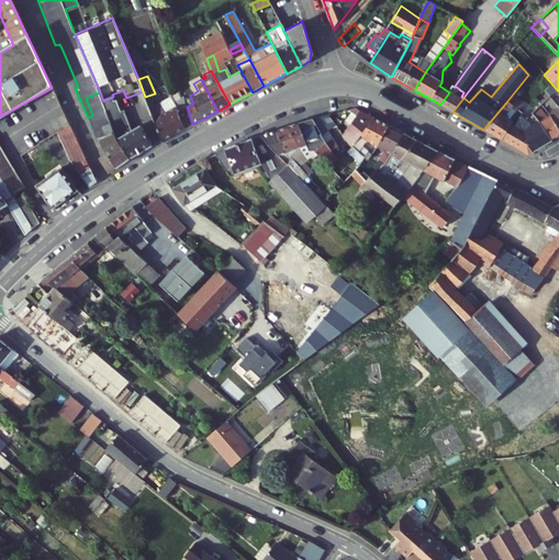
[(552,85),(544,92),(547,97),(550,101),(557,108),(558,110),(558,108),(558,99),(555,94),(558,91),(552,85)]
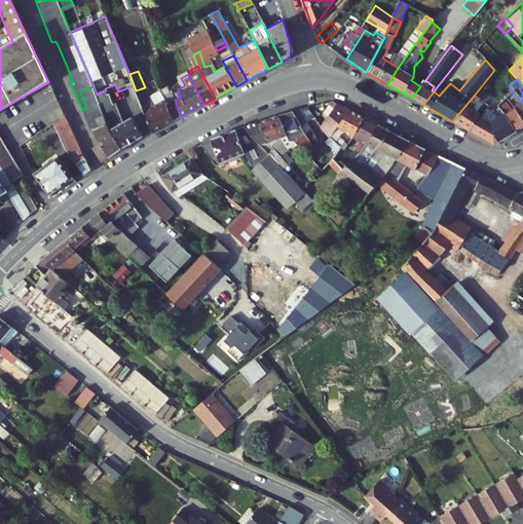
[(420,86),(412,98),(423,105),(434,91),(432,90),(434,86),(425,80),(420,86)]
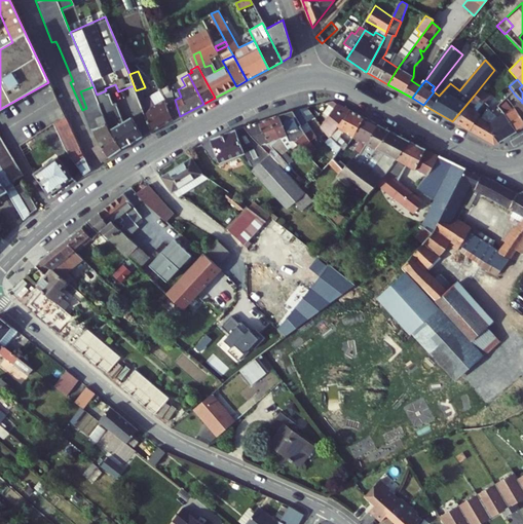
[(90,150),(101,164),(121,149),(97,95),(94,86),(80,91),(86,108),(82,110),(98,144),(90,150)]
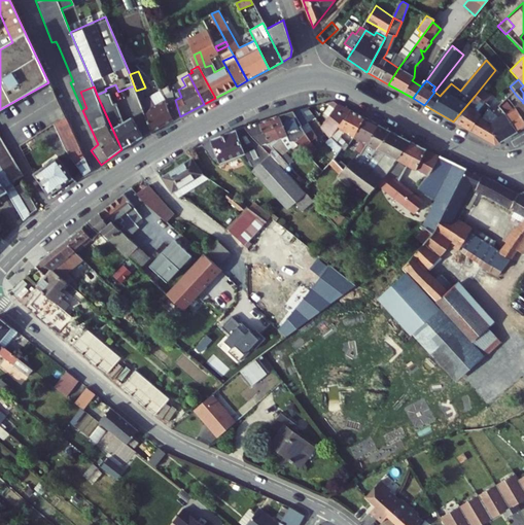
[(103,96),(107,95),(106,91),(97,95),(121,149),(143,137),(133,116),(117,125),(114,115),(110,115),(103,96)]
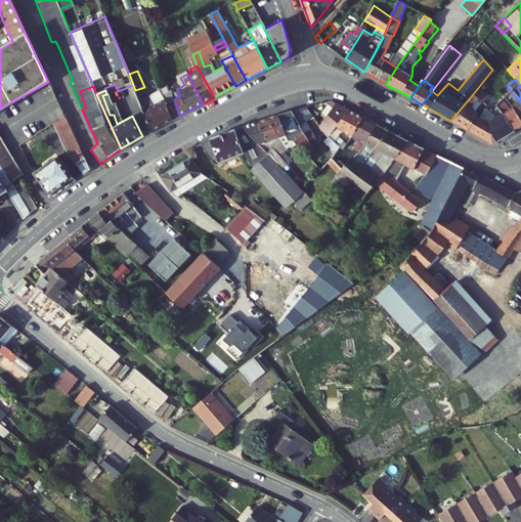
[(139,101),(150,131),(172,120),(166,102),(174,99),(171,90),(139,101)]
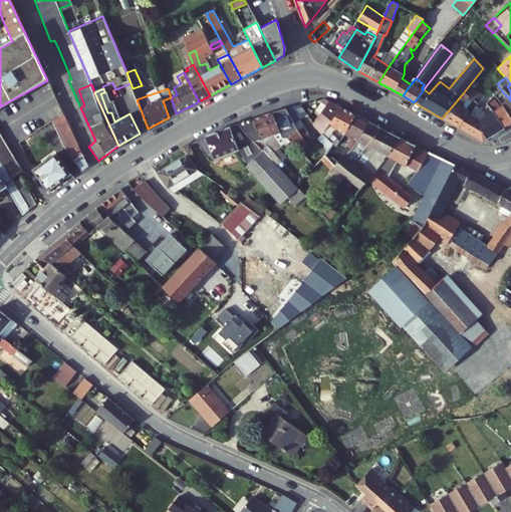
[(472,101),(476,95),(467,88),(463,93),(467,96),(472,101)]
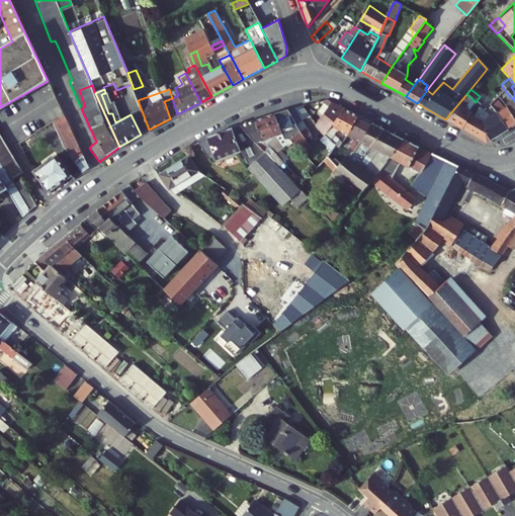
[(507,107),(514,120),(514,102),(514,101),(513,99),(507,93),(504,89),(497,97),(507,107)]
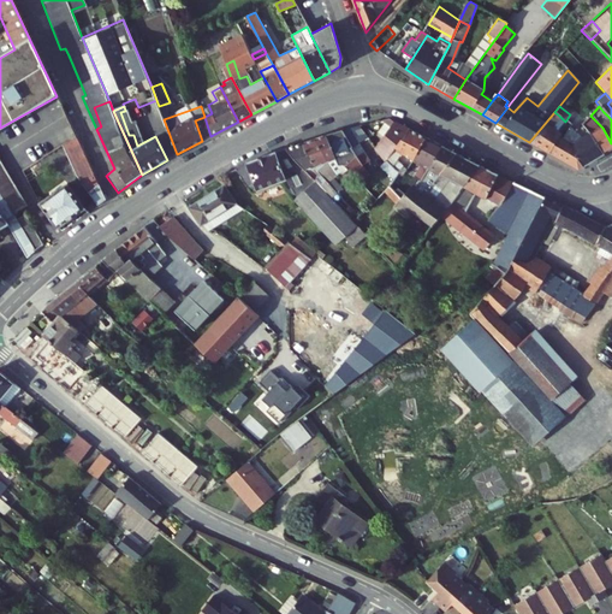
[(554,112),(529,142),(548,153),(559,135),(560,134),(551,127),(559,116),(554,112)]
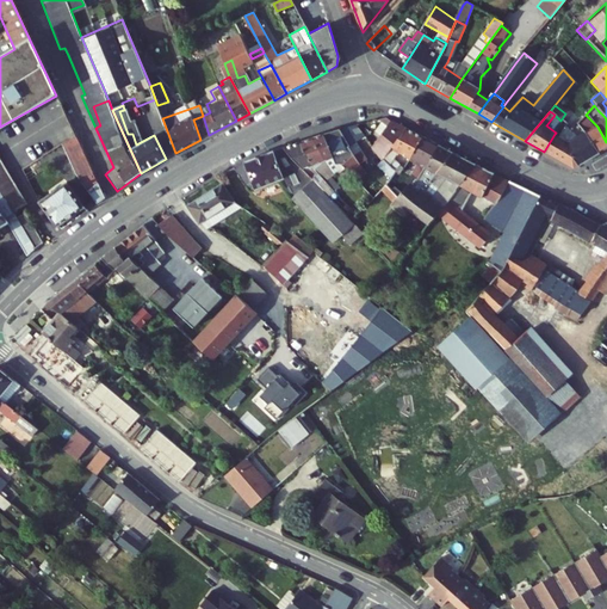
[(606,147),(606,142),(598,127),(586,115),(578,125),(584,134),(599,152),(606,147)]
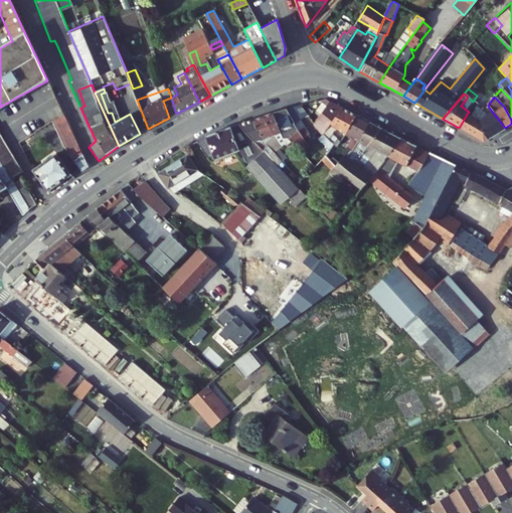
[(176,114),(171,98),(163,101),(169,118),(176,114)]
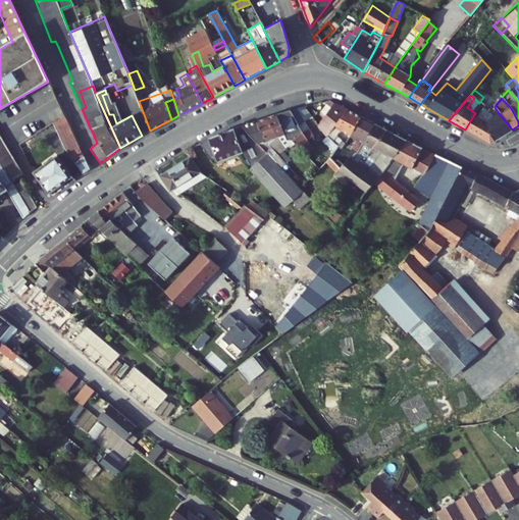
[(319,124),(331,132),(347,109),(334,103),(319,124)]
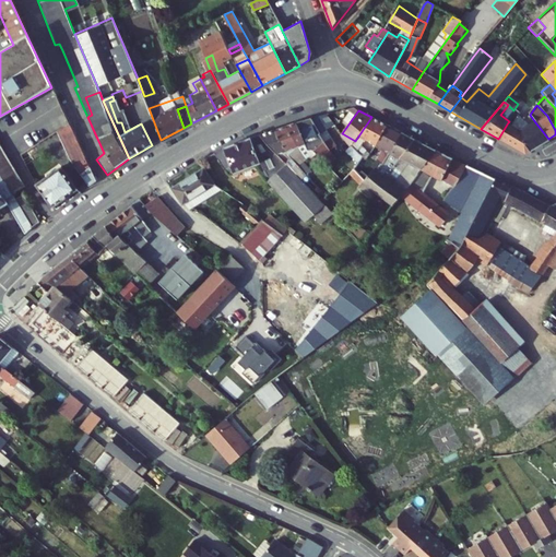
[(326,116),(311,120),(332,147),(338,142),(328,129),(333,125),(326,116)]
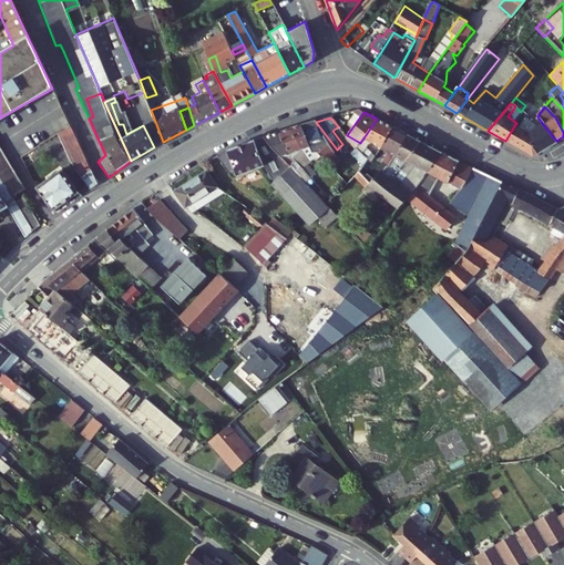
[(363,154),(370,143),(380,149),(392,127),(377,119),(360,143),(357,147),(363,154)]
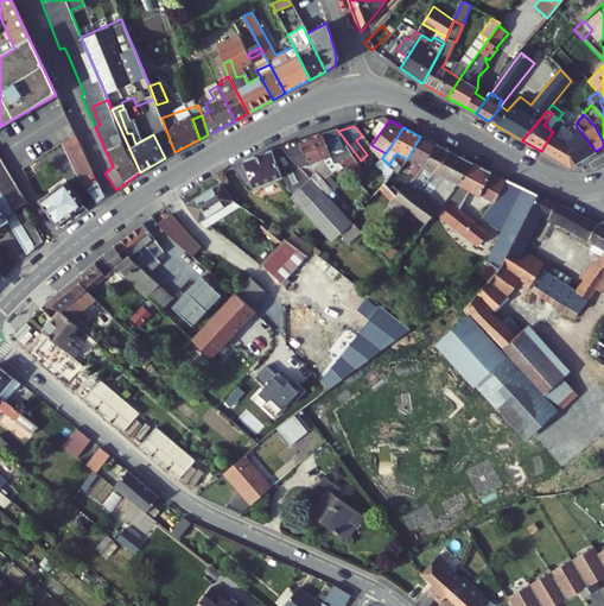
[(561,145),(574,164),(596,151),(582,133),(570,139),(559,130),(555,136),(564,141),(561,145)]
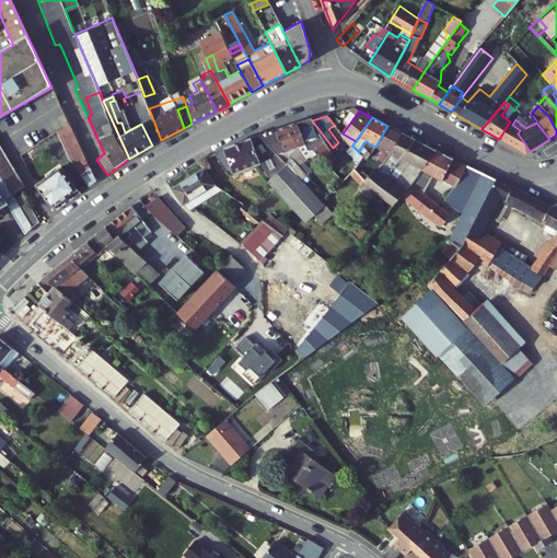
[(321,159),(333,148),(312,120),(297,125),(316,153),(321,159)]
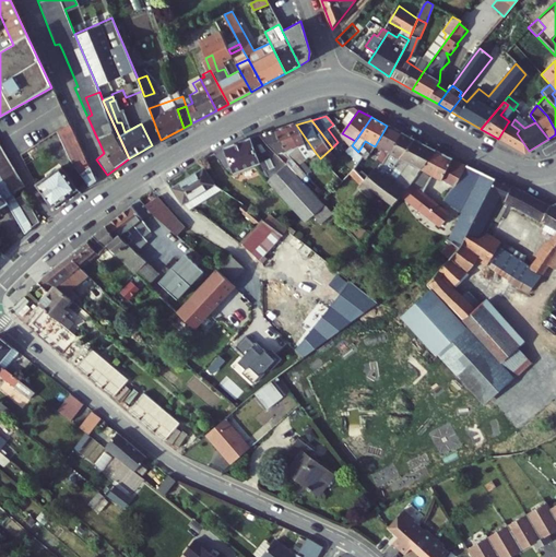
[(498,139),(524,154),(529,151),(517,133),(519,130),(511,125),(508,122),(498,139)]
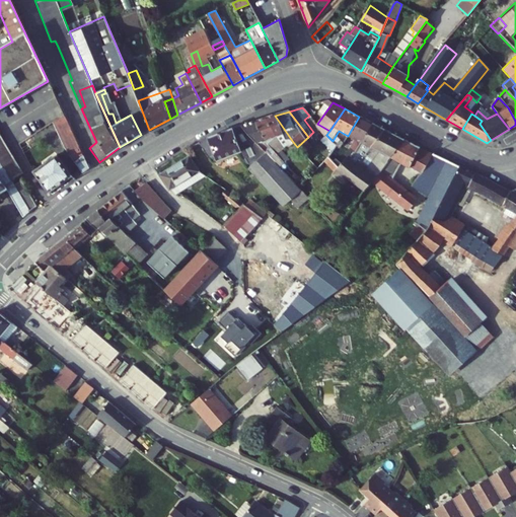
[(293,142),(275,116),(268,118),(285,149),(293,142)]
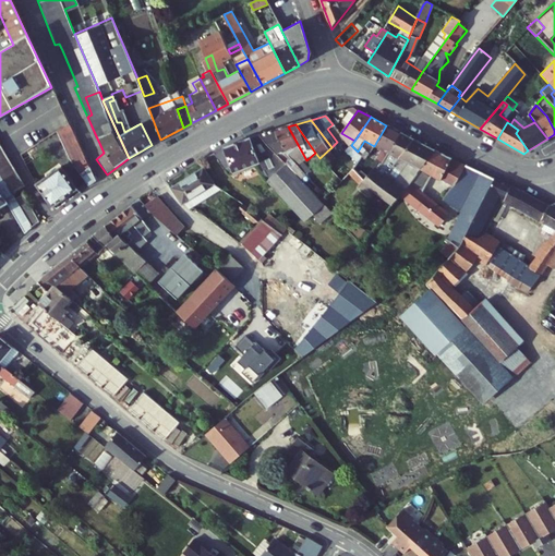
[(379,157),(384,150),(389,154),(401,133),(386,125),(374,146),(371,153),(379,157)]
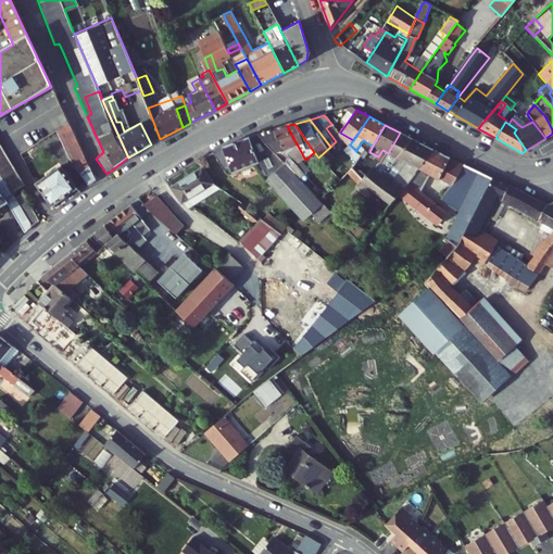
[(305,160),(287,126),(276,130),(299,166),(305,160)]
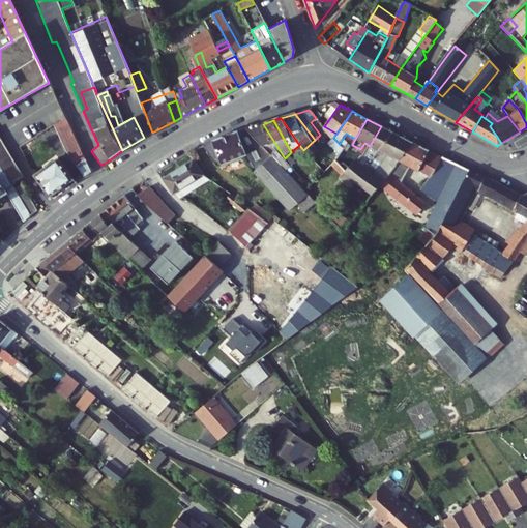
[(68,125),(66,122),(54,127),(64,150),(70,158),(81,153),(68,125)]
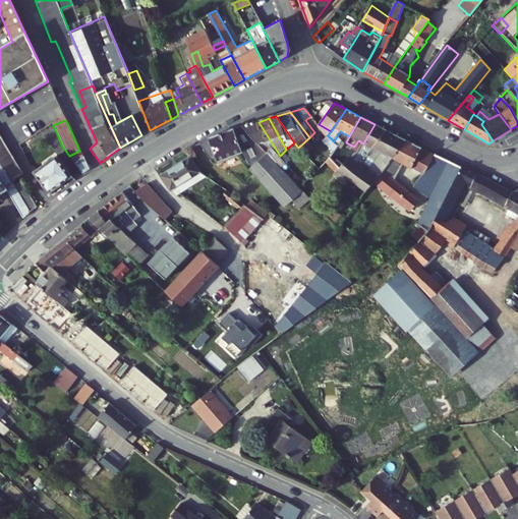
[(281,168),(287,165),(280,156),(259,122),(243,126),(281,168)]
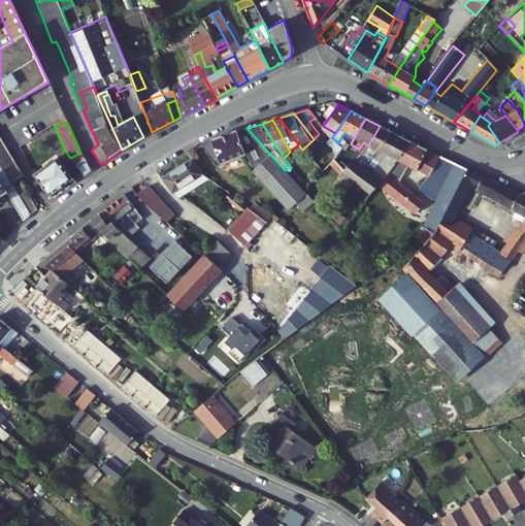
[(347,172),(346,173),(355,182),(367,165),(371,159),(392,132),(380,126),(368,145),(358,161),(357,164),(354,162),(351,165),(347,172)]
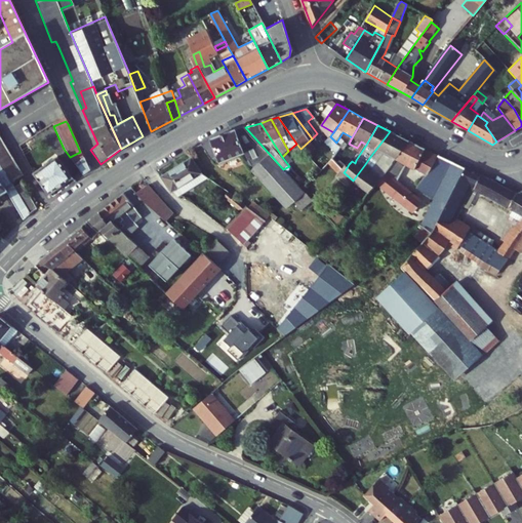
[(314,204),(283,169),(245,127),(207,141),(200,145),(212,164),(239,157),(288,212),(295,206),(303,214),(314,204)]
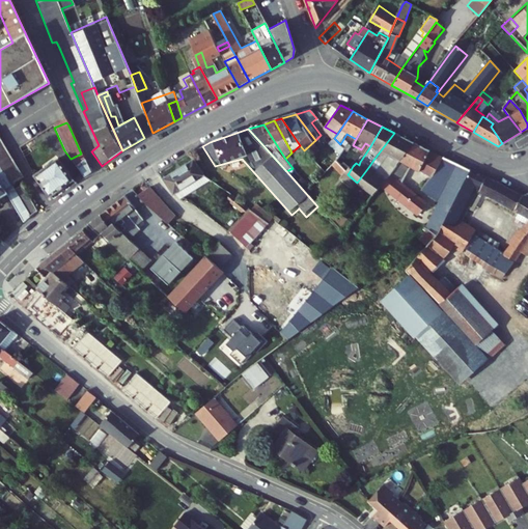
[(414,144),(394,133),(373,160),(380,164),(387,155),(398,164),(400,161),(414,144)]
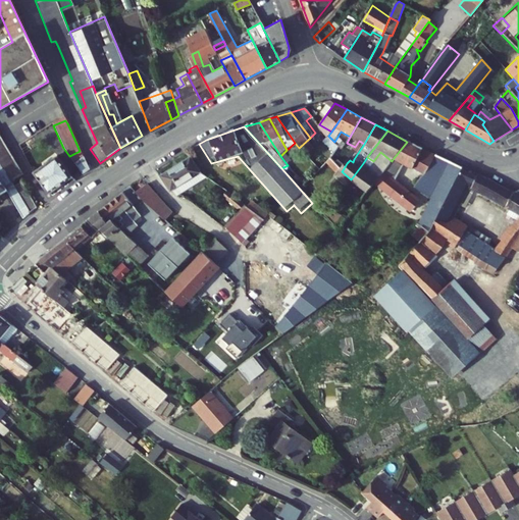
[(0,163),(10,180),(20,174),(0,137),(0,163)]
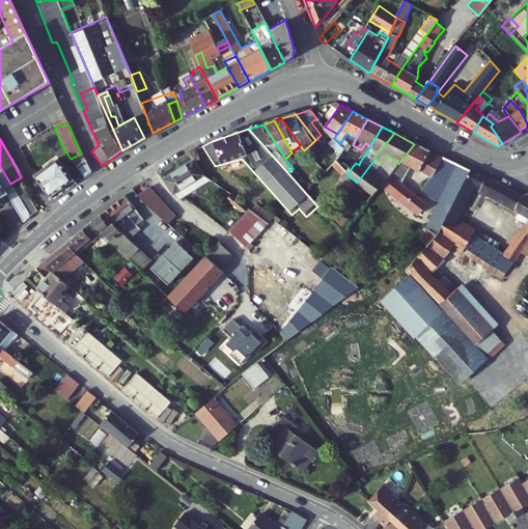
[(18,146),(23,155),(34,147),(29,139),(18,146)]
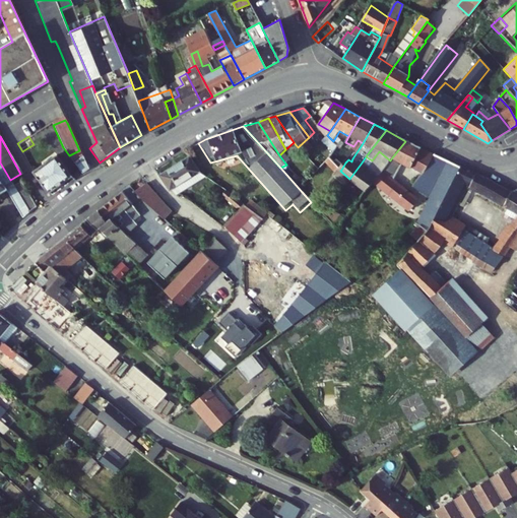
[(408,168),(410,166),(423,173),(435,155),(405,141),(392,157),(390,160),(375,180),(374,182),(410,211),(417,201),(392,181),(403,165),(408,168)]
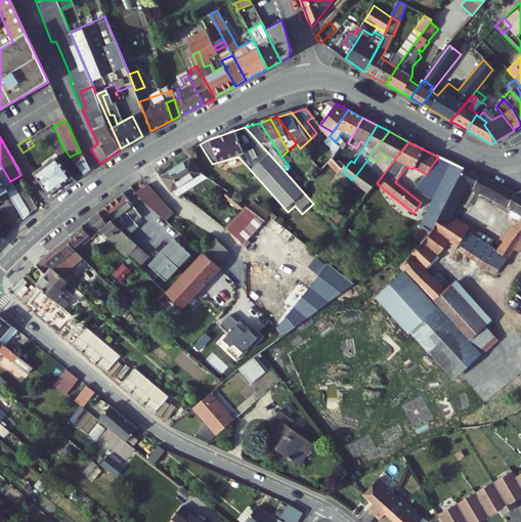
[(348,164),(339,154),(333,160),(344,171),(348,164)]
